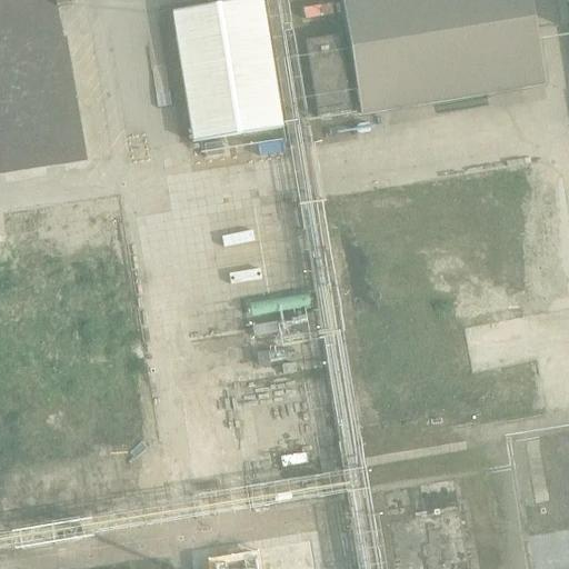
[(0,0),(0,173),(85,162),(61,1),(69,0),(0,0)]
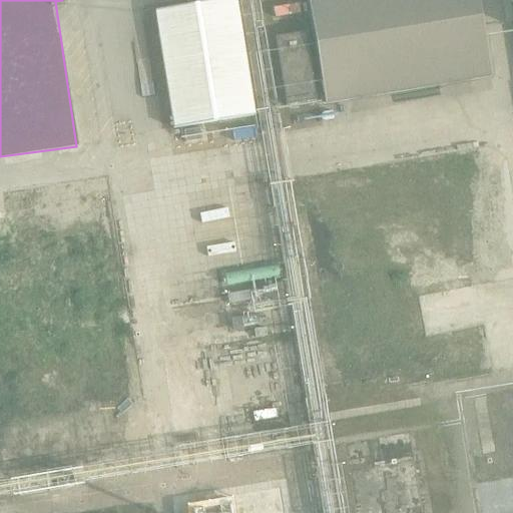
[(235,0),(222,0),(155,11),(173,127),(253,115),(235,0)]
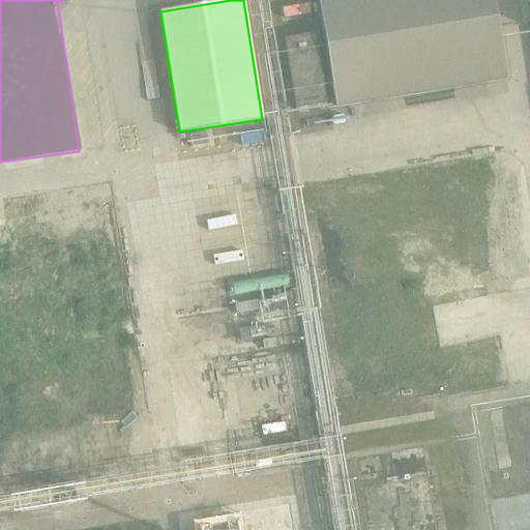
[(494,0),(317,0),(335,108),(508,80),(494,0)]
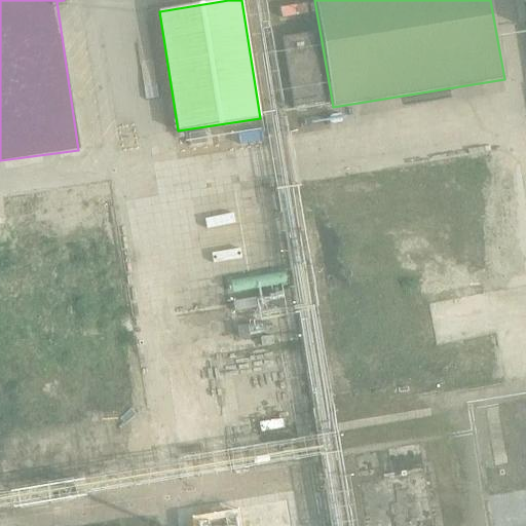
[(323,103),(311,34),(283,38),(294,107),(323,103)]
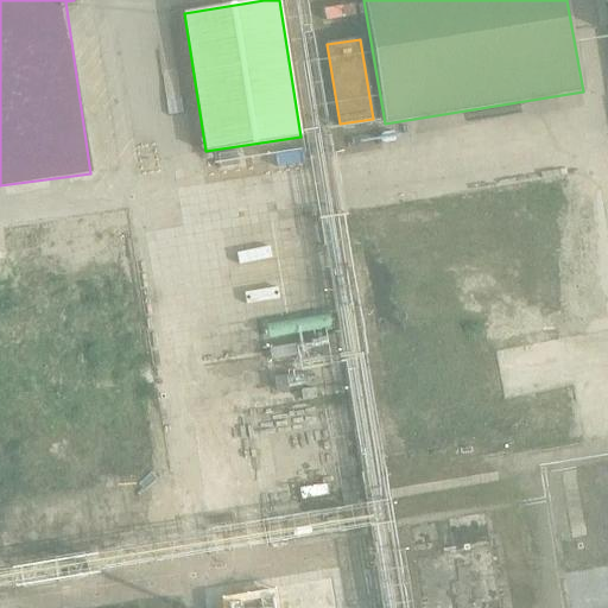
[(568,163),(343,195),(358,293),(582,261),(568,163)]
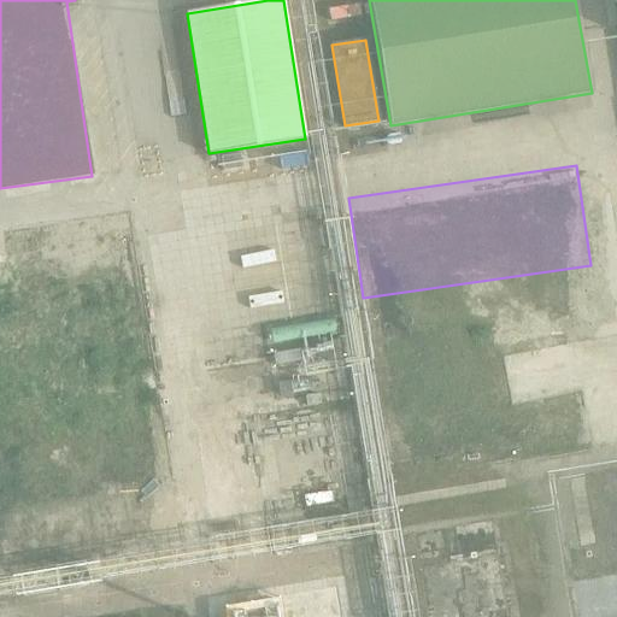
[(544,403),(542,377),(493,381),(494,406),(544,403)]
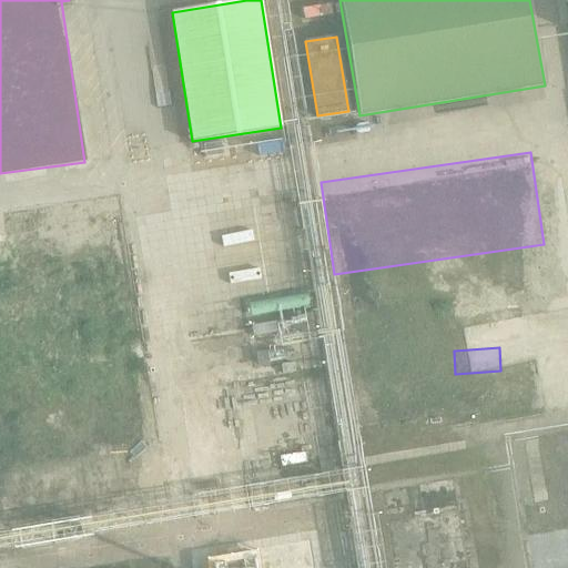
[(473,379),(477,421),(544,413),(539,372),(473,379)]
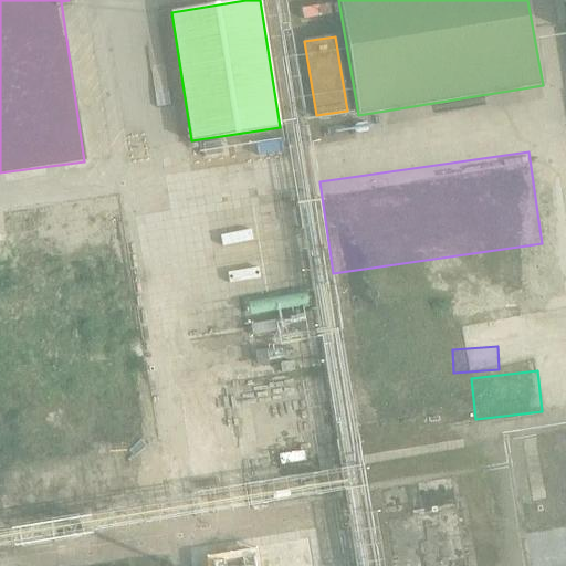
[(410,469),(416,503),(474,494),(469,460),(410,469)]
